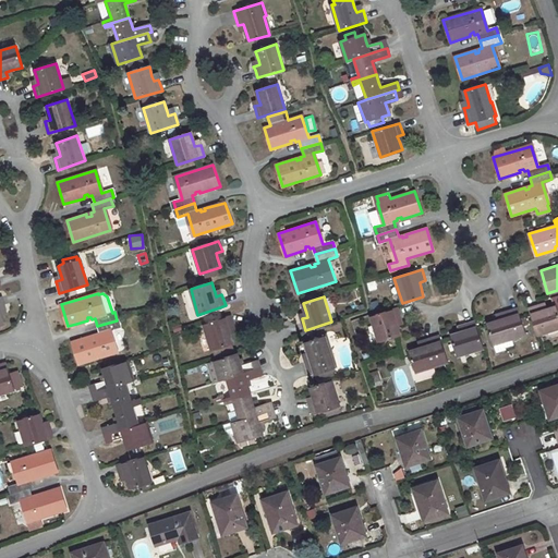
[(540,304),(529,307),(537,335),(557,328),(557,313),(556,306),(547,310),(543,311),(540,304)]
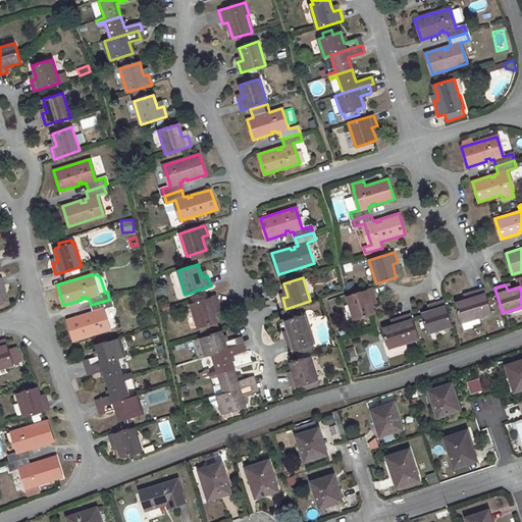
[(371,304),(370,300),(375,299),(374,295),(371,288),(347,296),(354,319),(374,313),(371,304)]
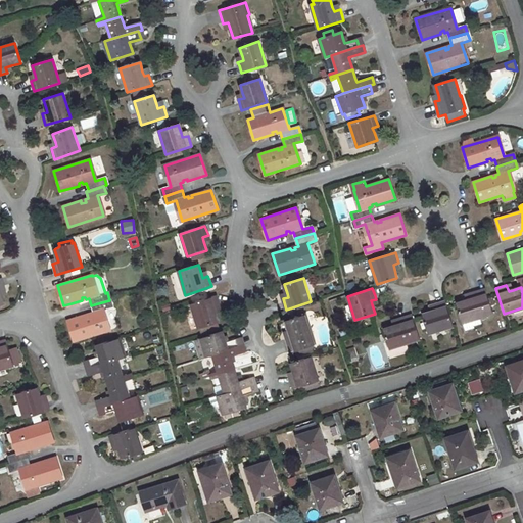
[(484,289),(465,295),(467,300),(457,303),(465,330),(482,325),(480,319),(493,315),(484,289)]
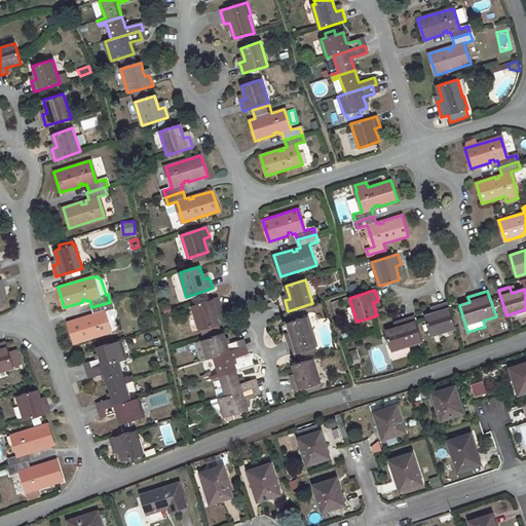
[(217,314),(215,310),(221,308),(220,305),(218,298),(192,306),(199,330),(219,325),(217,314)]
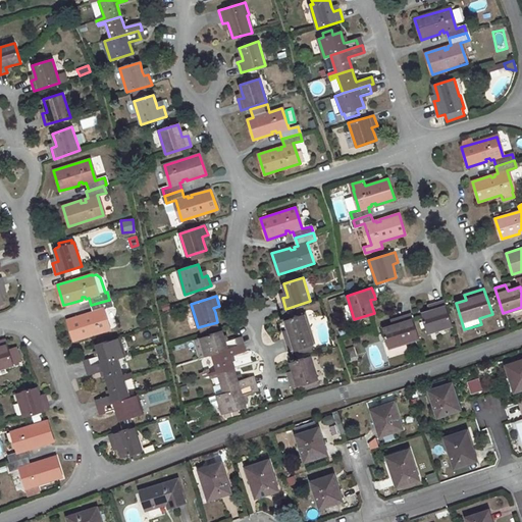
[(109,329),(102,309),(111,306),(109,300),(91,305),(93,312),(90,313),(91,315),(87,316),(87,314),(67,320),(73,341),(109,329)]
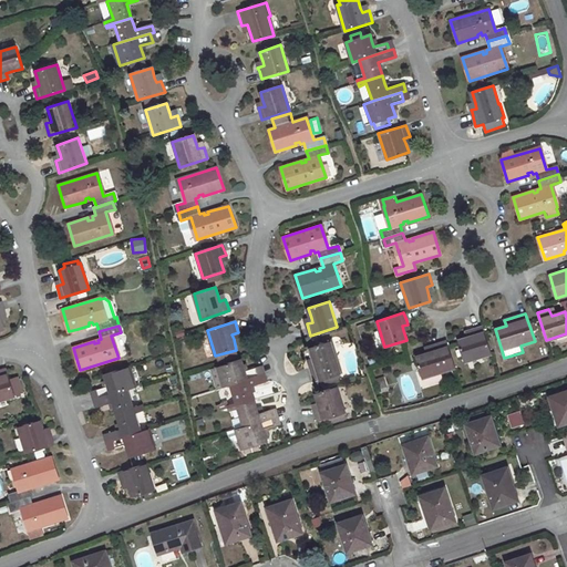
[(468,337),(459,340),(465,362),(492,353),(483,326),(471,330),(473,336),(468,337)]
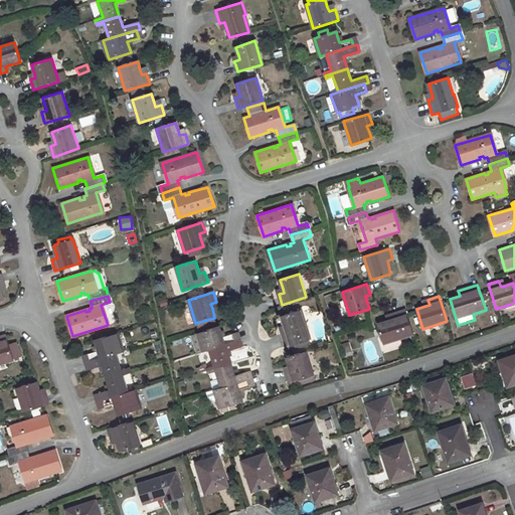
[(301,310),(282,315),(285,325),(280,327),(286,346),(312,338),(308,325),(307,326),(301,310)]
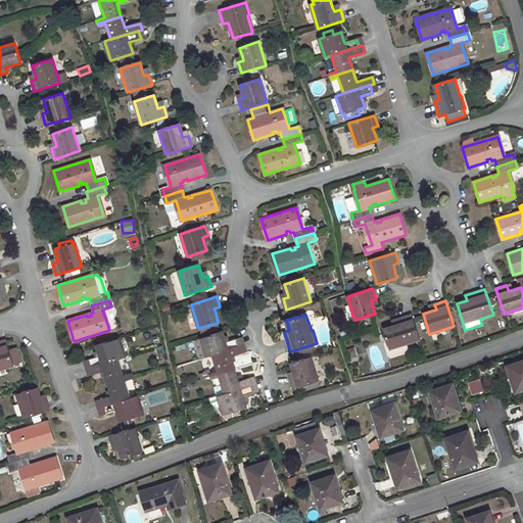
[(412,315),(398,319),(399,324),(393,325),(384,328),(390,348),(407,343),(408,344),(420,340),(412,315)]
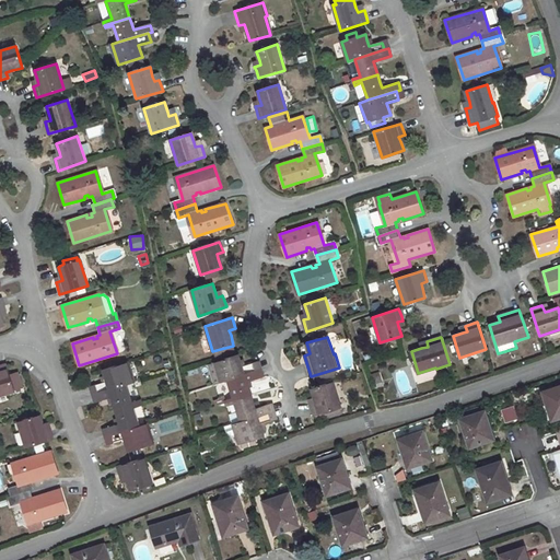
[(238,356),(214,362),(221,382),(228,380),(257,371),(254,363),(242,366),(238,356)]
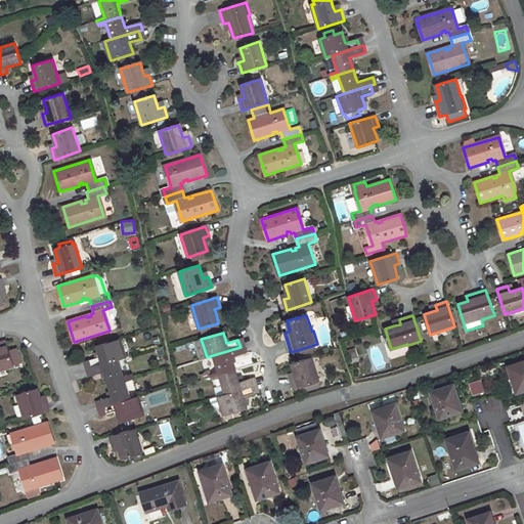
[(97,357),(89,360),(91,367),(119,359),(125,357),(119,339),(96,345),(98,351),(100,356),(97,357)]
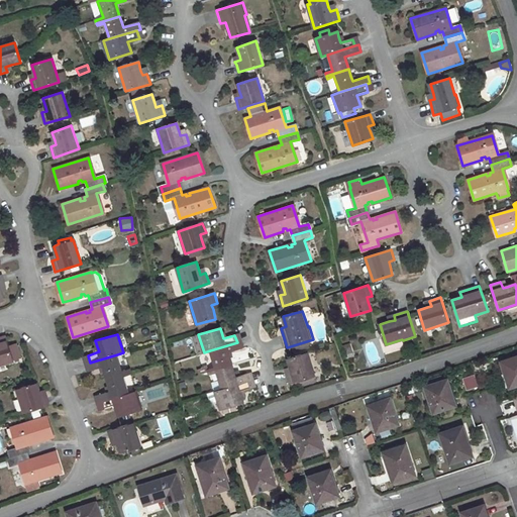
[(0,366),(14,362),(14,360),(21,358),(16,344),(9,346),(6,336),(0,337),(0,366)]
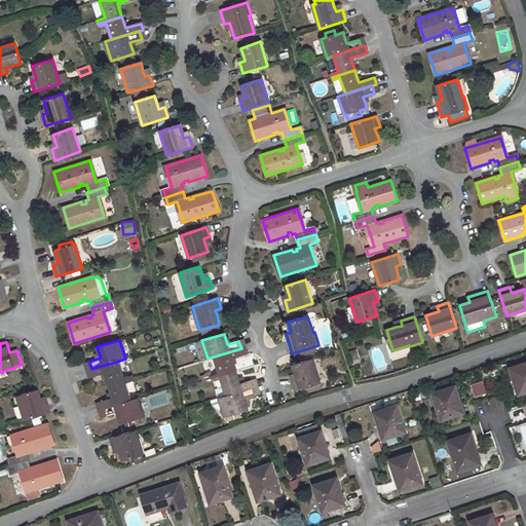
[(211,372),(205,373),(207,375),(201,377),(202,382),(213,379),(236,372),(233,365),(231,359),(234,358),(247,353),(245,347),(241,348),(214,357),(219,373),(212,376),(211,372)]
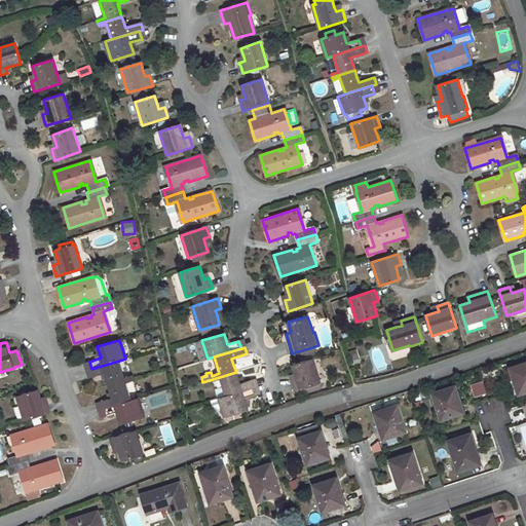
[(347,354),(350,364),(357,362),(353,352),(347,354)]
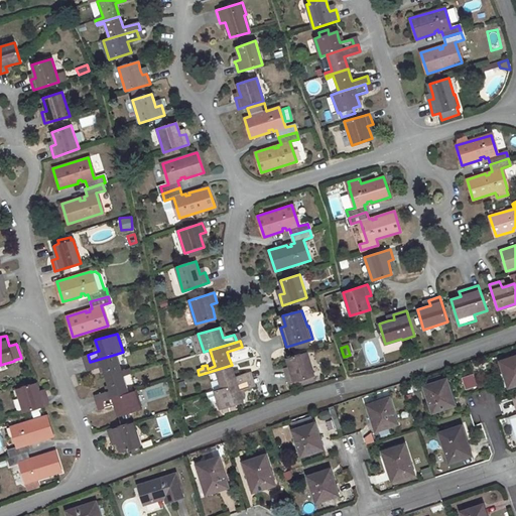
[(313,381),(311,376),(314,375),(306,352),(287,358),(290,367),(284,369),(288,383),(299,379),(301,385),(313,381)]
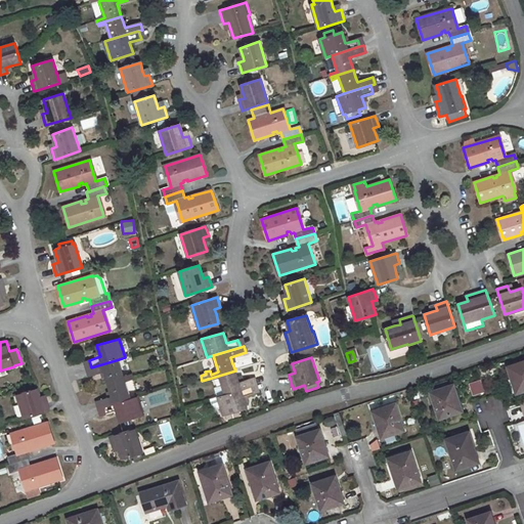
[(91,367),(87,369),(89,376),(104,372),(108,383),(132,376),(131,374),(123,376),(119,359),(91,367)]
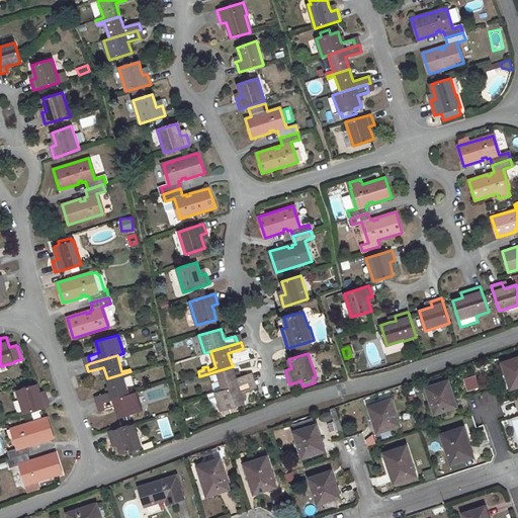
[(507,367),(504,368),(506,373),(507,373),(512,389),(517,385),(517,357),(505,362),(507,367)]
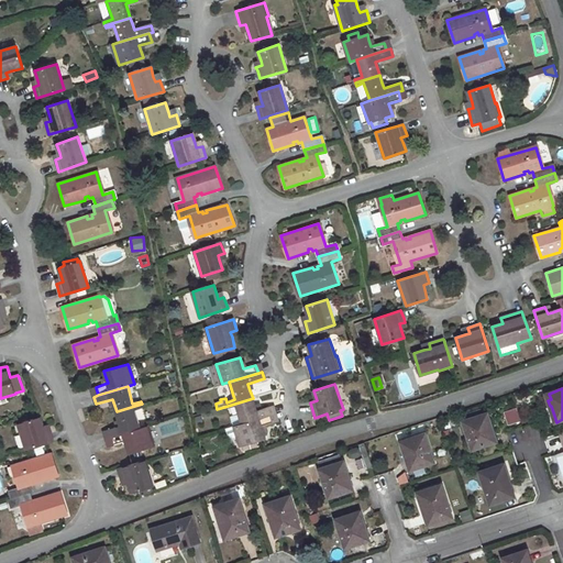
[(253,398),(228,406),(229,408),(236,406),(242,423),(271,415),(275,412),(273,406),(260,409),(256,410),(255,405),(253,398)]
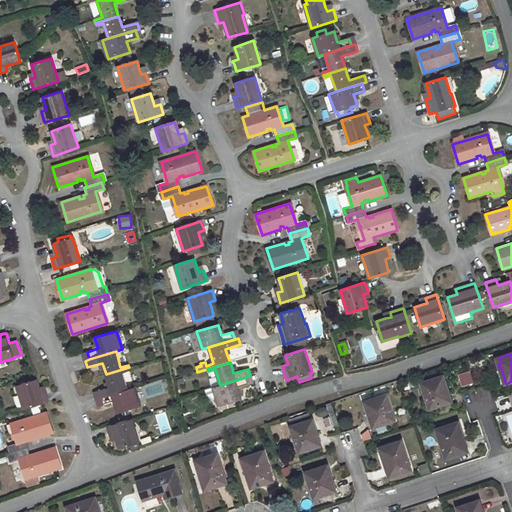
[(106,388),(95,391),(97,398),(100,397),(127,389),(122,373),(129,370),(129,367),(106,374),(108,382),(109,387),(106,388)]
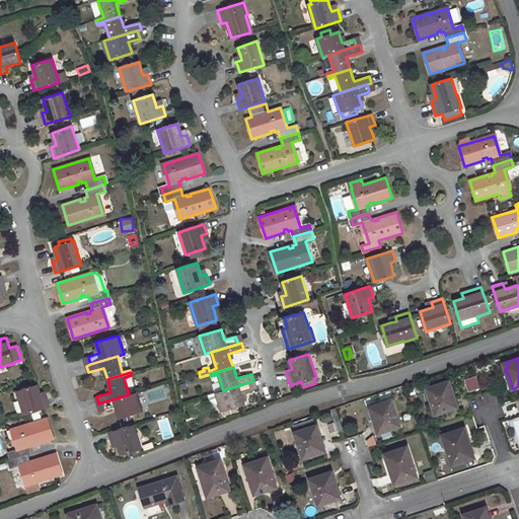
[(475,375),(463,379),(467,391),(479,387),(475,375)]
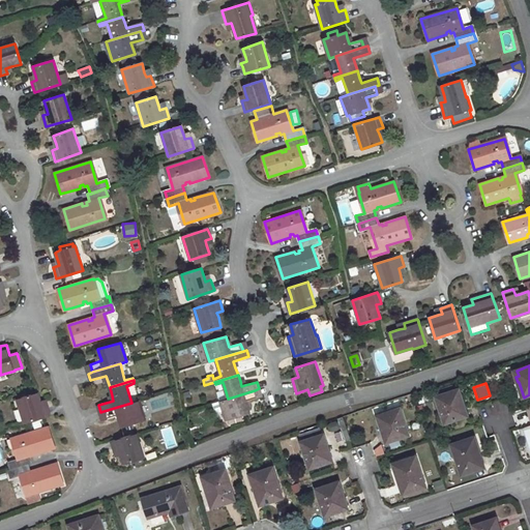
[(439,395),(436,398),(444,423),(466,415),(461,400),(462,400),(459,389),(455,390),(453,385),(438,390),(439,395)]
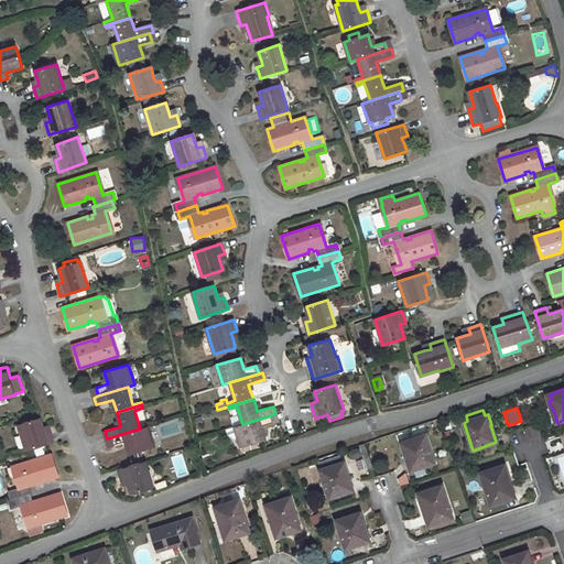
[(263,432),(261,426),(264,425),(273,423),(271,415),(242,424),(235,426),(241,446),(243,446),(246,452),(258,447),(257,442),(266,440),(263,432)]
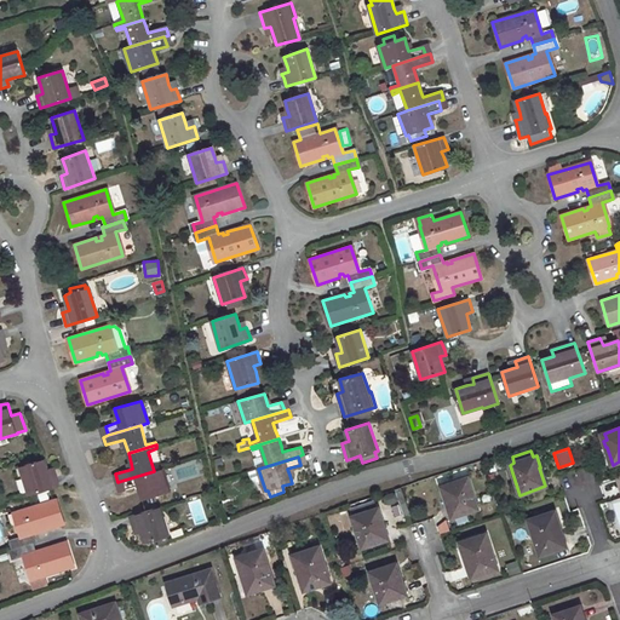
[(44,460),(19,469),(28,495),(58,486),(55,474),(49,476),(47,471),(44,460)]
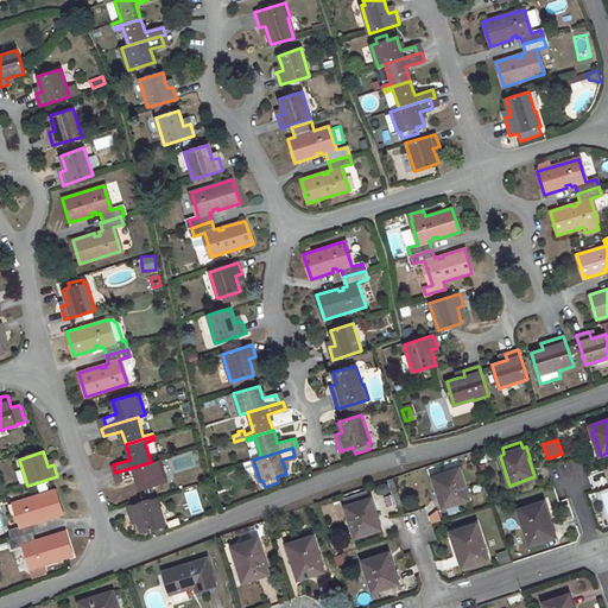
[(151,462),(119,472),(121,480),(135,476),(139,489),(165,481),(159,458),(151,462)]
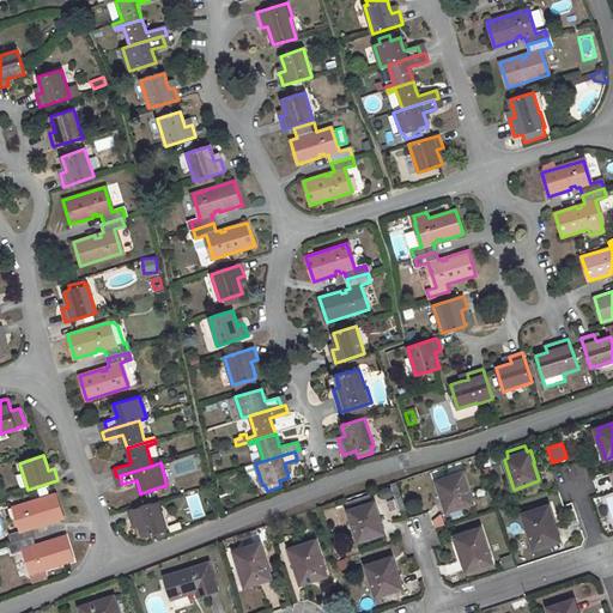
[(442,486),(437,487),(441,495),(442,493),(448,513),(472,503),(462,473),(439,480),(442,486)]
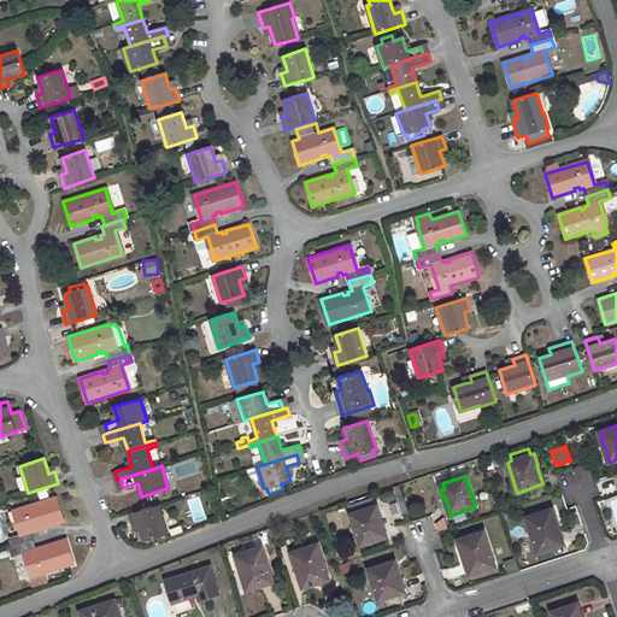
[(37,530),(36,527),(41,526),(41,528),(58,523),(64,522),(56,498),(15,511),(23,535),(12,539),(15,546),(33,540),(35,539),(33,532),(37,530)]
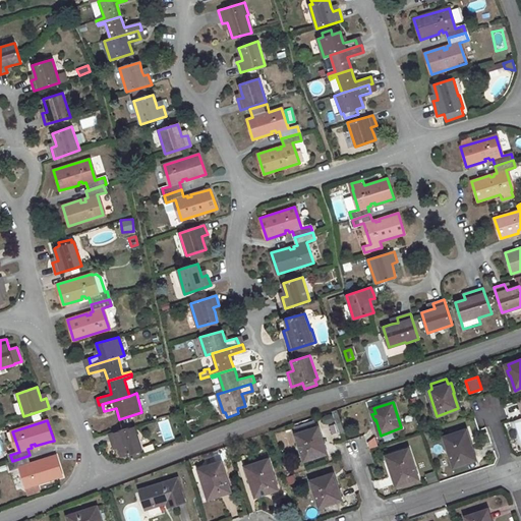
[(134,425),(109,433),(111,441),(112,445),(118,443),(121,456),(141,450),(134,425)]
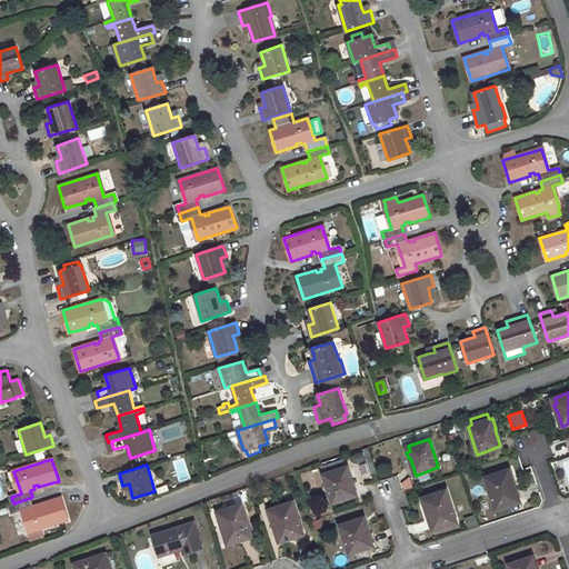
[(345,468),(322,475),(332,503),(356,495),(349,478),(351,478),(348,471),(346,472),(345,468)]
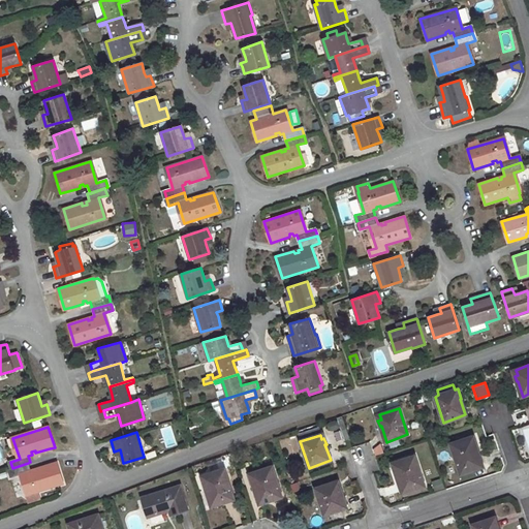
[(471,437),(450,444),(461,474),(483,466),(476,446),(477,446),(475,441),(473,441),(471,437)]
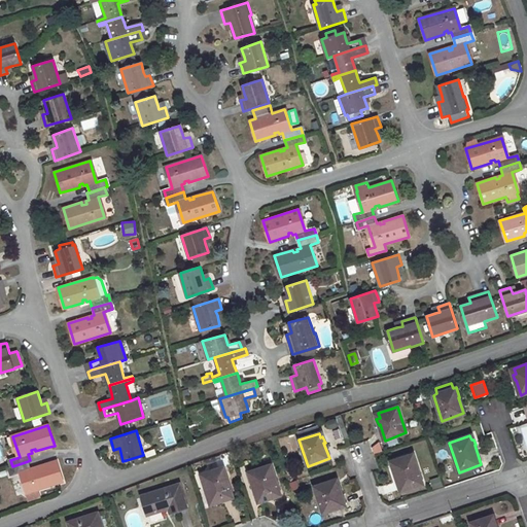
[(395,465),(392,466),(394,471),(395,471),(401,491),(423,484),(413,454),(393,460),(395,465)]
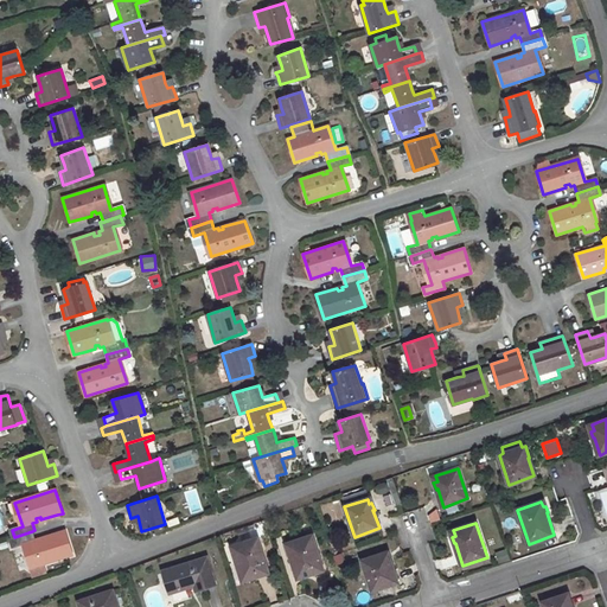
[(48,572),(45,563),(71,554),(64,530),(42,537),(43,541),(39,542),(38,538),(34,540),(32,531),(14,537),(11,538),(13,547),(24,543),(34,576),(48,572)]
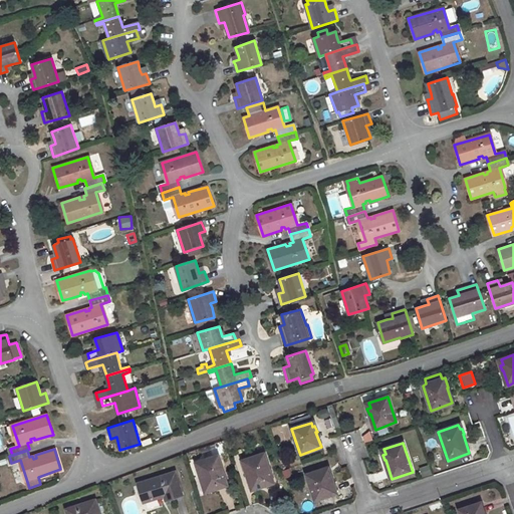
[(247,464),(244,465),(246,471),(248,471),(254,490),(274,483),(264,453),(246,460),(247,464)]
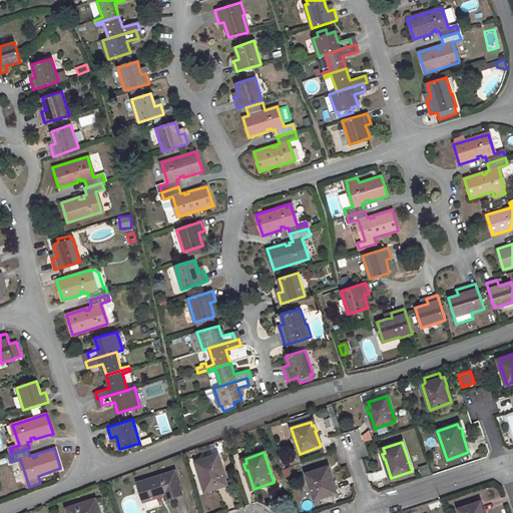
[(217,455),(198,461),(199,466),(197,466),(198,472),(200,472),(206,491),(226,484),(217,455)]
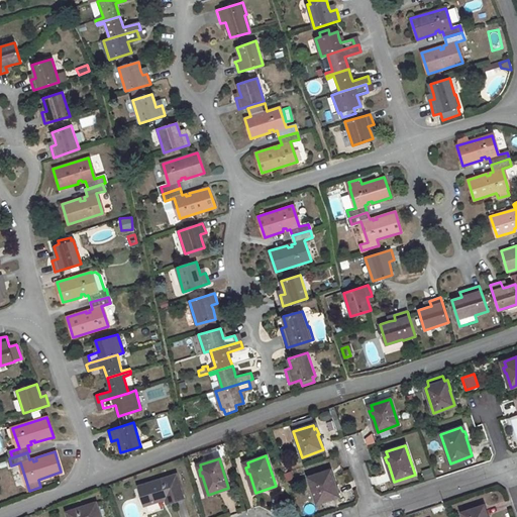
[(18,466),(13,467),(16,482),(21,481),(18,466)]
